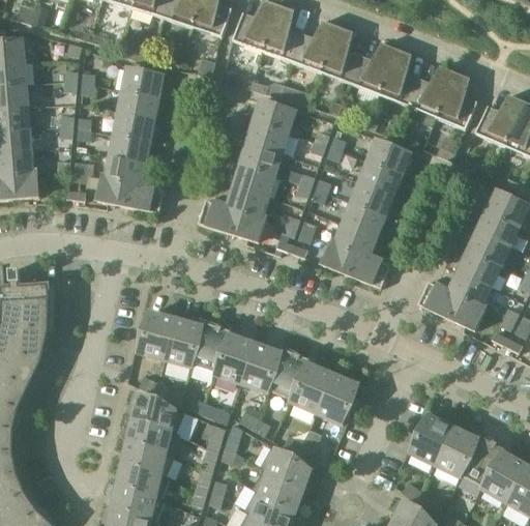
[(136,0),(134,7),(164,17),(168,0),(136,0)]
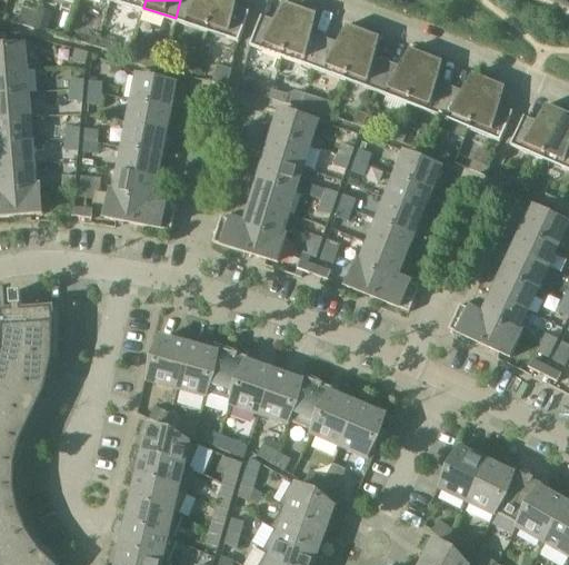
[(180,0),(176,18),(207,28),(215,0),(180,0)]
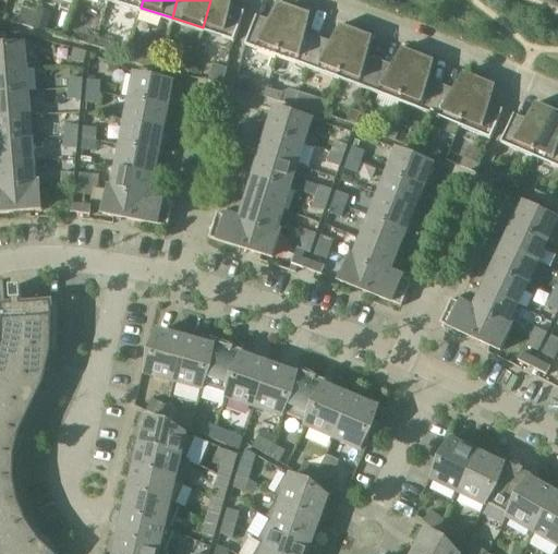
[(210,0),(203,27),(234,38),(244,8),(243,8),(242,12),(230,8),(231,0),(210,0)]
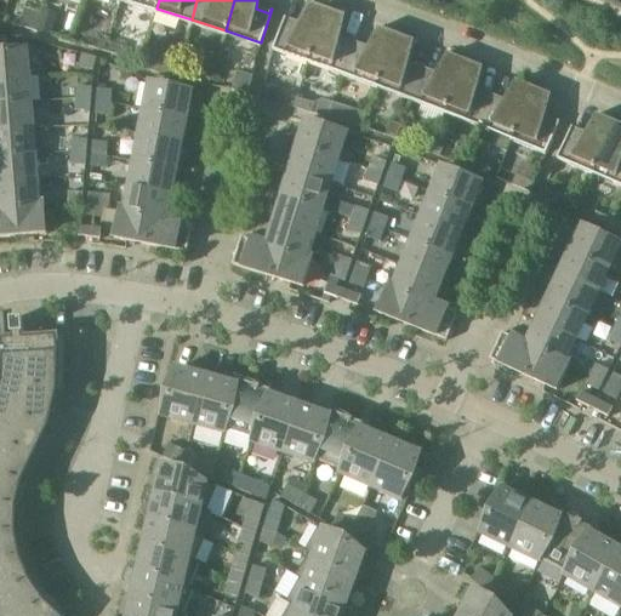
[(285,13),(274,46),(308,60),(328,5),(313,0),(308,0),(297,23),(285,18),(286,13),(285,13)]
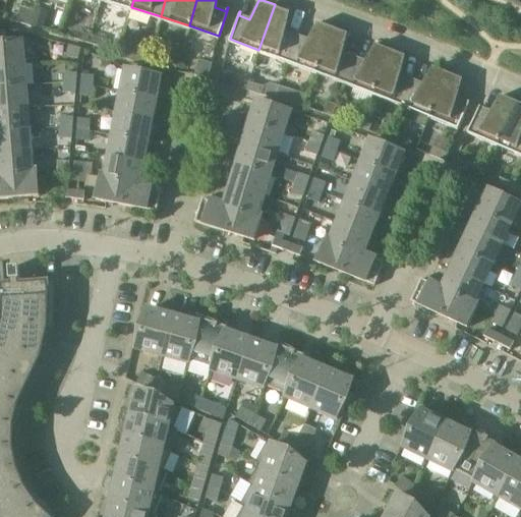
[(11,17),(32,23),(36,9),(37,7),(20,3),(18,10),(13,9),(11,17)]
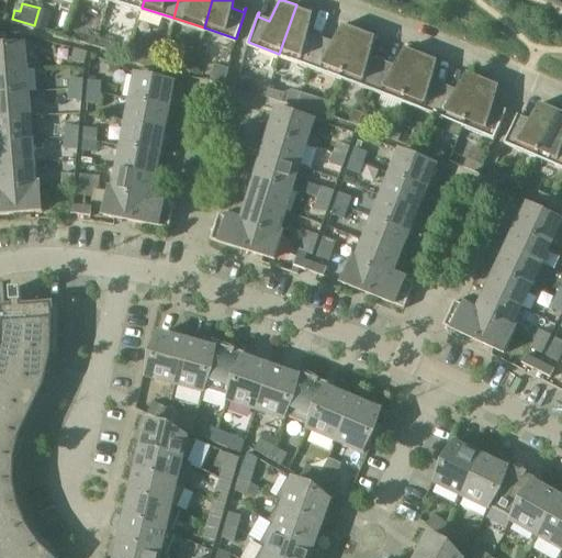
[(279,54),(311,65),(319,38),(307,34),(313,10),(296,4),(279,54)]
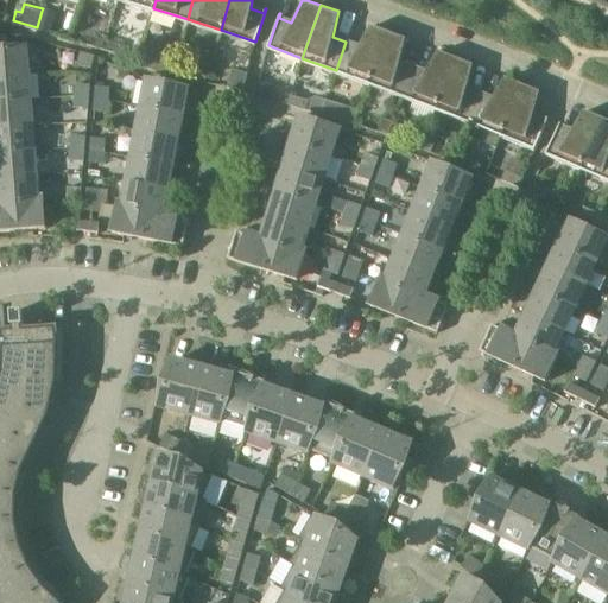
[(42,11),(37,27),(49,31),(54,14),(42,11)]
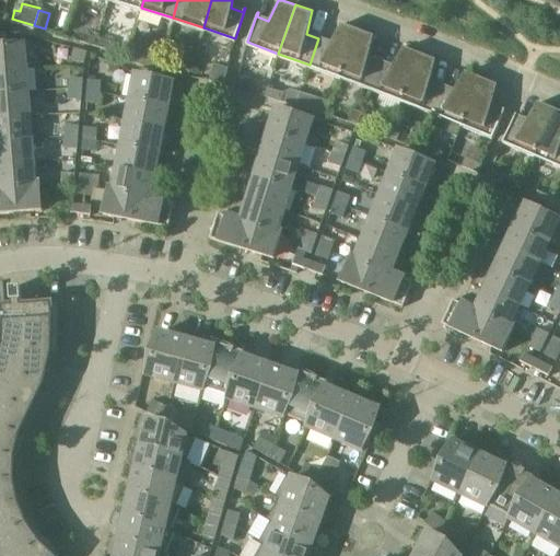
[(330,43),(318,38),(310,65),(340,76),(358,27),(341,21),(330,43)]
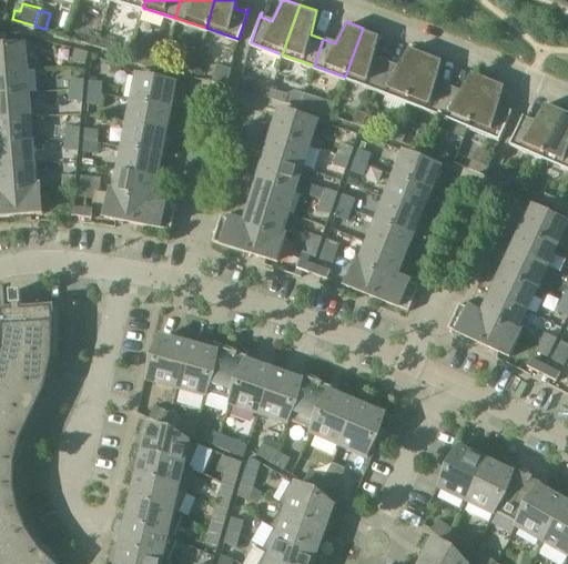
[(345,77),(376,89),(386,62),(374,58),(379,33),(363,28),(345,77)]
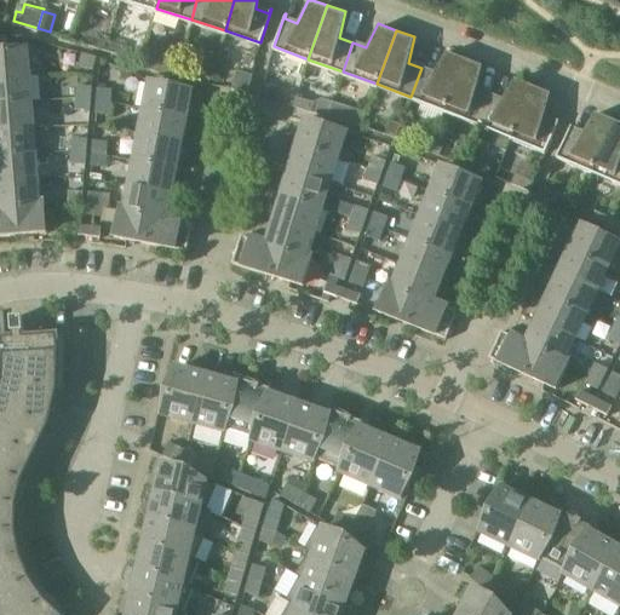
[(87,42),(108,49),(110,39),(91,33),(87,42)]
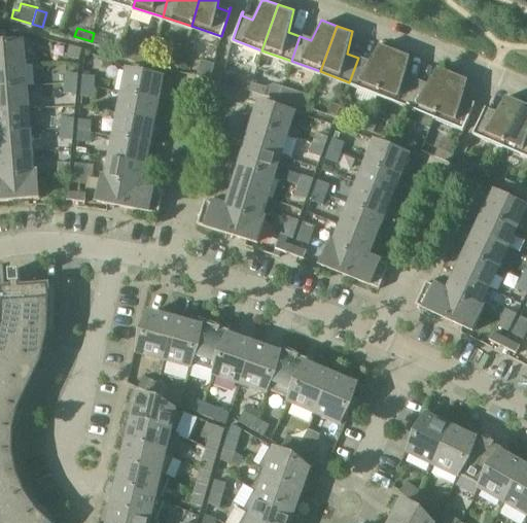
[(105,36),(94,33),(92,41),(103,44),(105,36)]
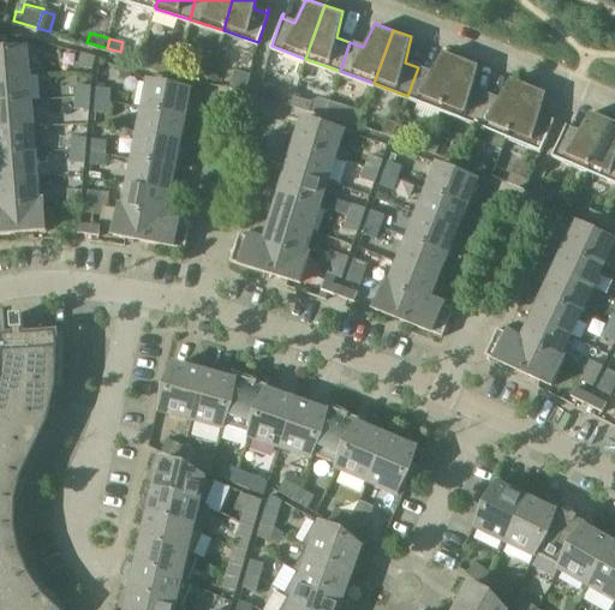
[(0,73),(29,71),(27,45),(0,46),(0,73)]
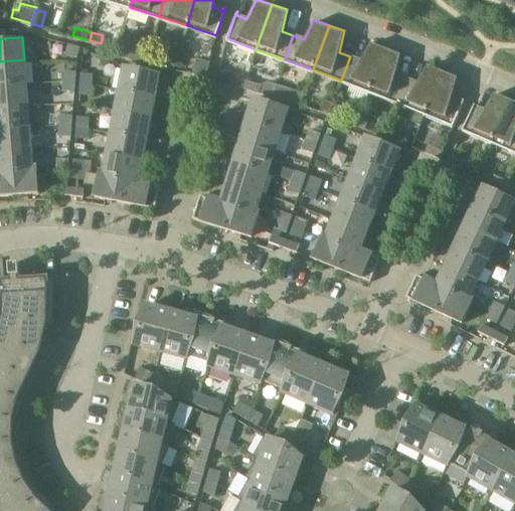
[(67,41),(64,51),(76,54),(79,44),(67,41)]
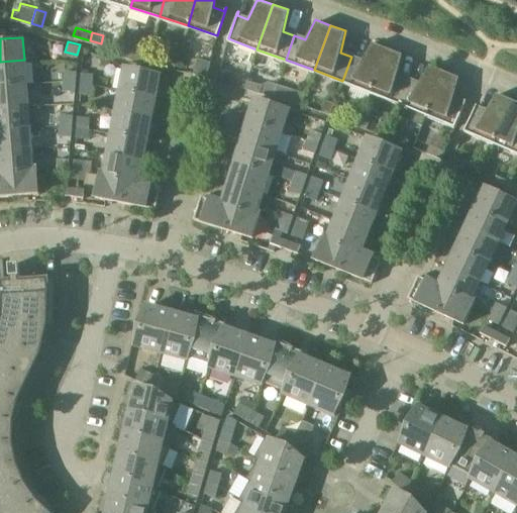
[(362,61),(351,57),(342,81),(371,91),(388,46),(373,41),(362,61)]
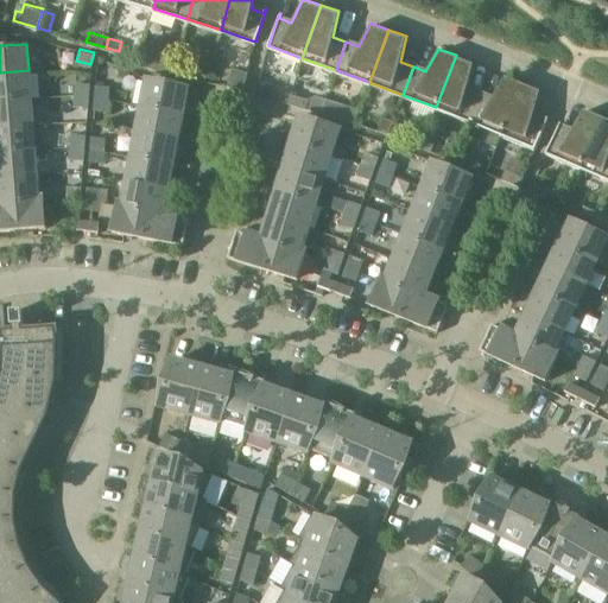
[(170,73),(173,56),(154,51),(150,69),(170,73)]
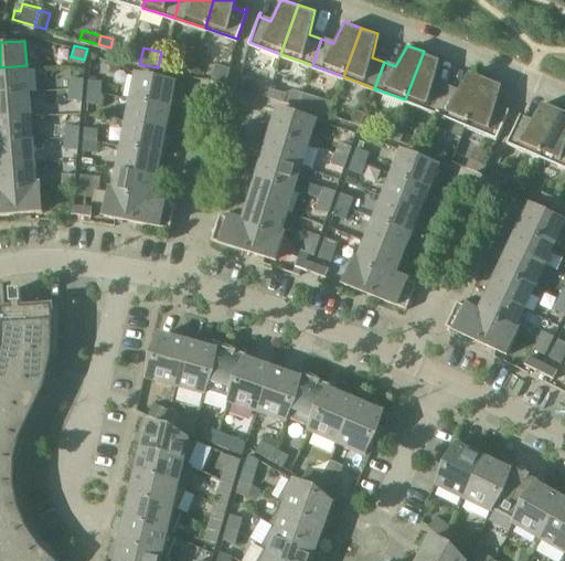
[(405,99),(436,113),(446,86),(434,82),(439,57),(424,51),(405,99)]
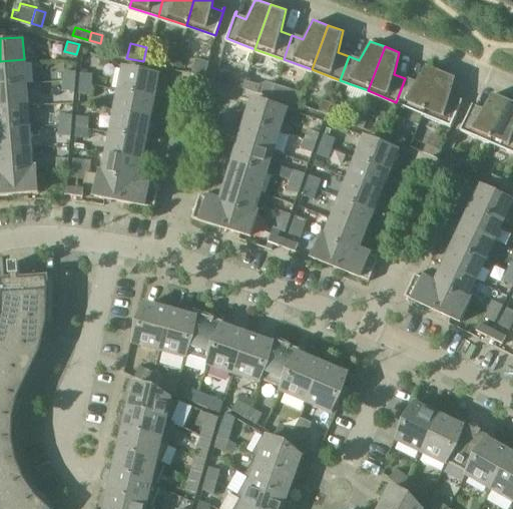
[(208,59),(196,56),(192,70),(205,73),(208,59)]
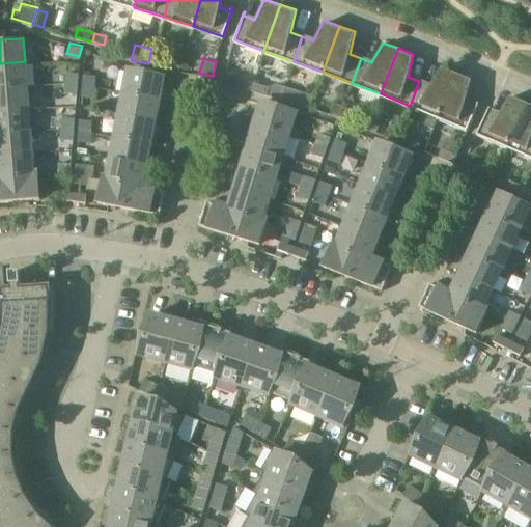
[(0,85),(26,84),(25,61),(0,63),(0,85)]
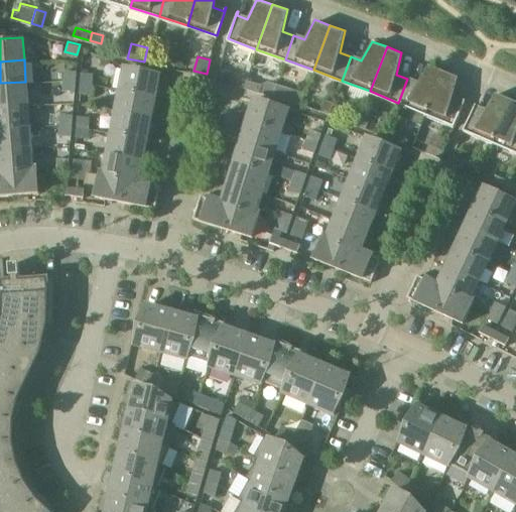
[(398,103),(426,114),(443,70),(428,64),(417,83),(407,79),(398,103)]
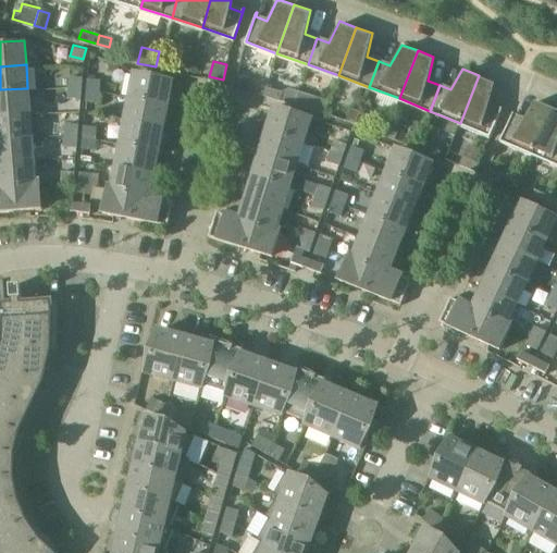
[(133,70),(128,94),(166,102),(168,96),(169,96),(173,77),(133,70)]
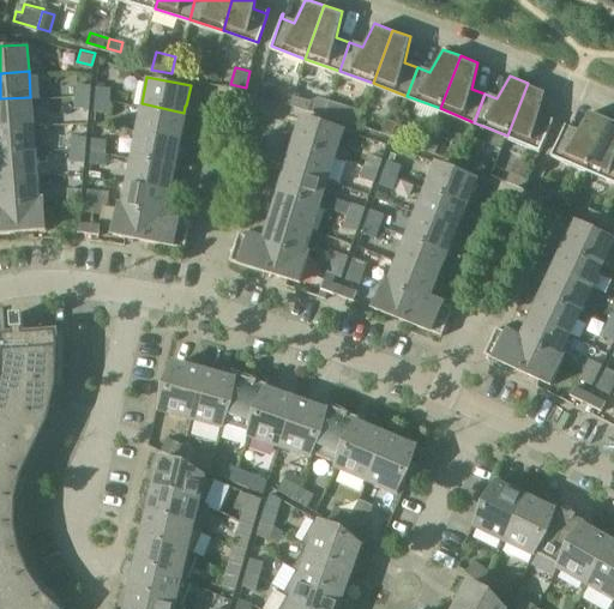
[(276,83),(263,78),(258,92),(272,96),(276,83)]
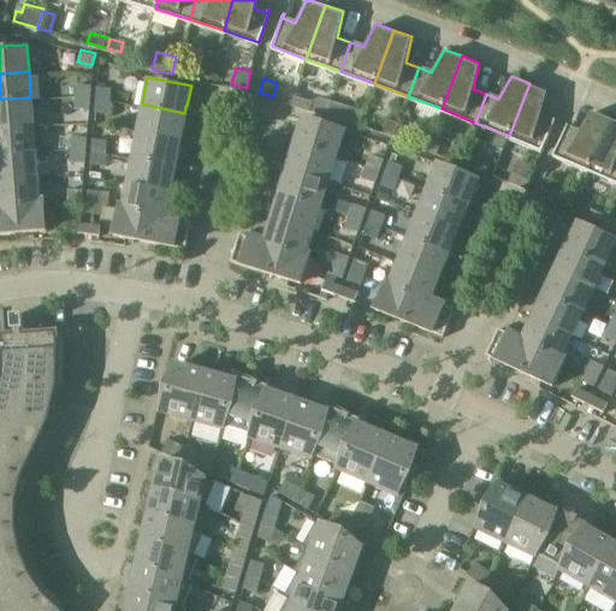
[(76,81),(75,94),(89,94),(90,82),(76,81)]
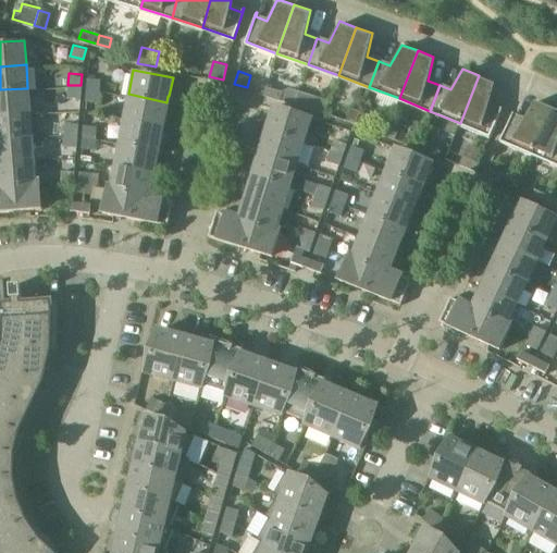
[(87,75),(86,86),(99,87),(100,76),(87,75)]
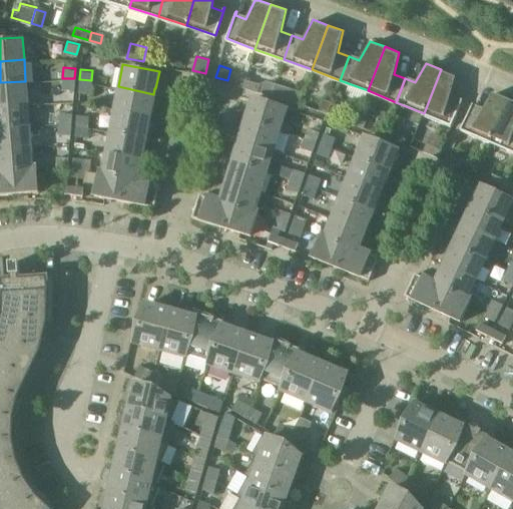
[(463,97),(461,97),(460,101),(450,97),(456,75),(441,69),(424,113),(451,124),(463,97)]
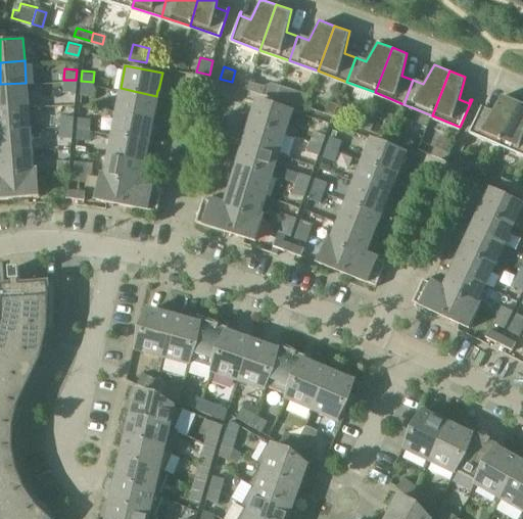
[(264,92),(266,84),(264,83),(249,79),(247,87),(264,92)]
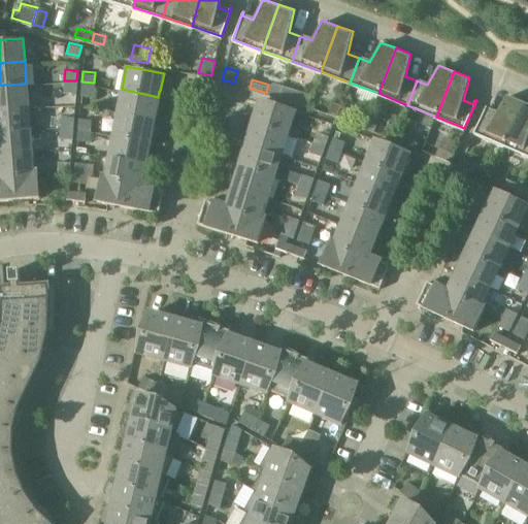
[(64,80),(64,90),(76,91),(76,80),(64,80)]
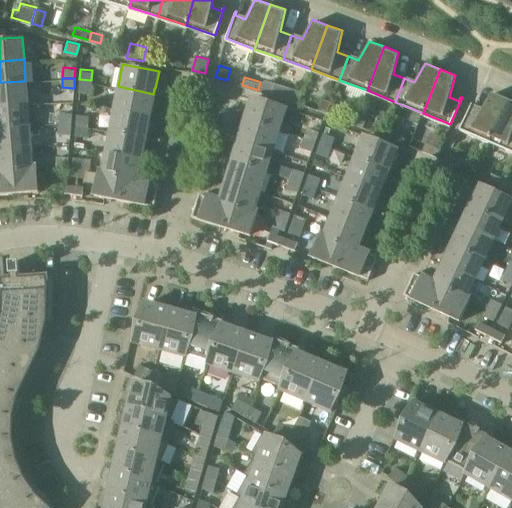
[(90,90),(91,80),(79,79),(78,89),(90,90)]
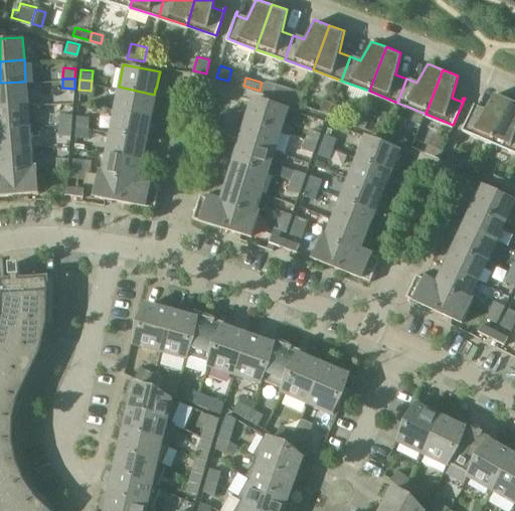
[(0,105),(27,103),(25,81),(0,82),(0,105)]
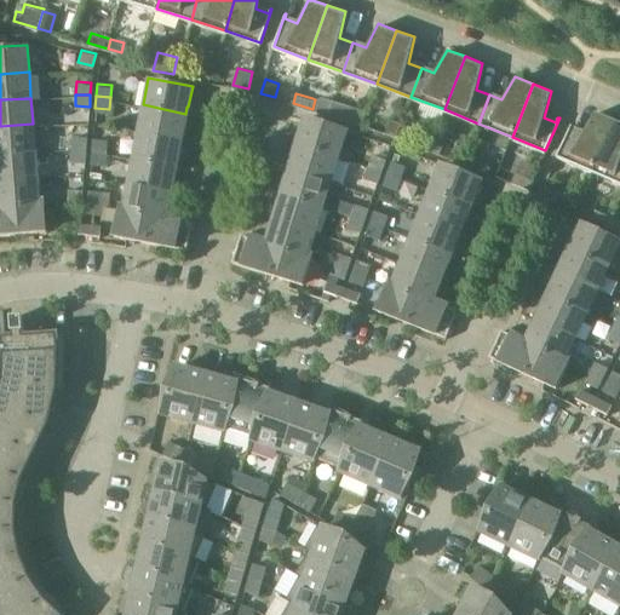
[(331,104),(328,114),(346,119),(349,110),(351,104),(333,98),(331,104)]
